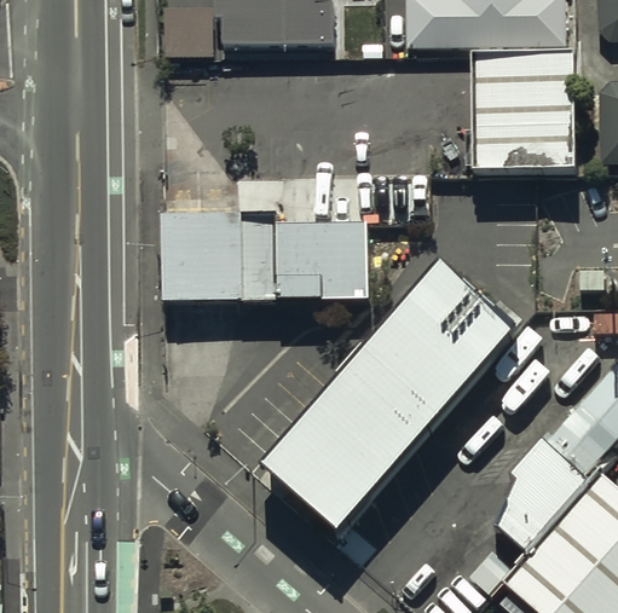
[(214,0),(214,27),(221,28),(220,50),(335,53),(336,1),(319,1),(319,0),(214,0)]
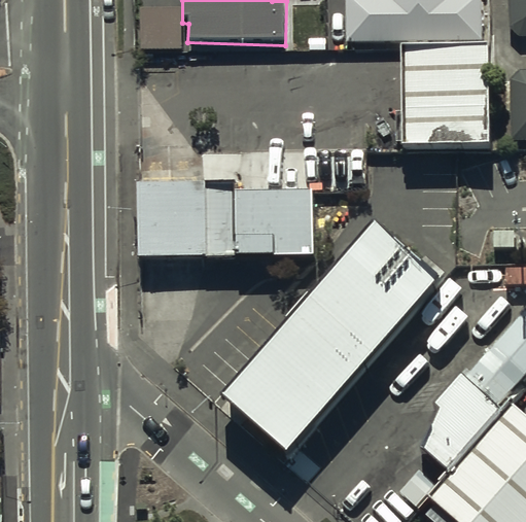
[(344,0),(344,35),(481,35),(480,0),(344,0)]
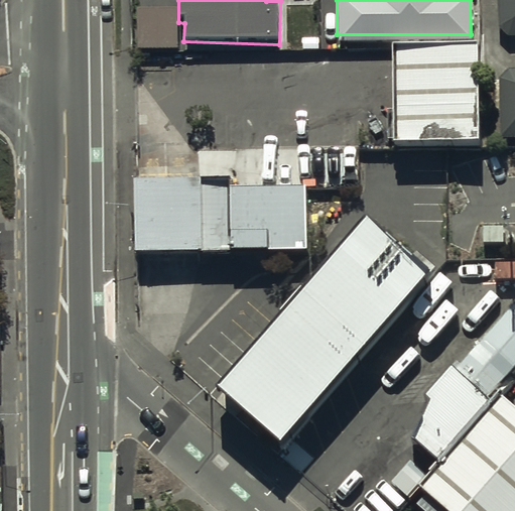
[(497,0),(498,25),(506,37),(514,36),(514,0),(497,0)]
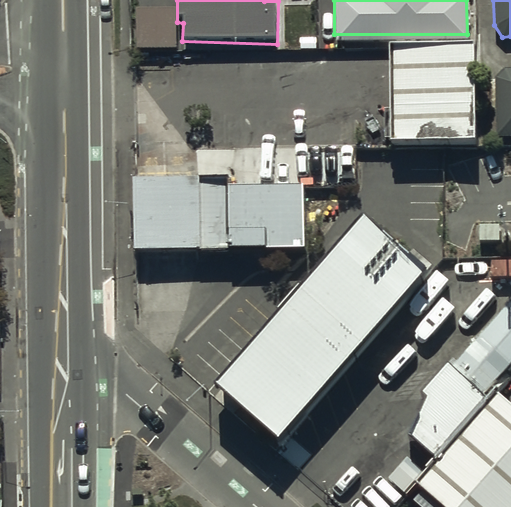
[(476,47),(388,46),(387,138),(475,139),(476,47)]
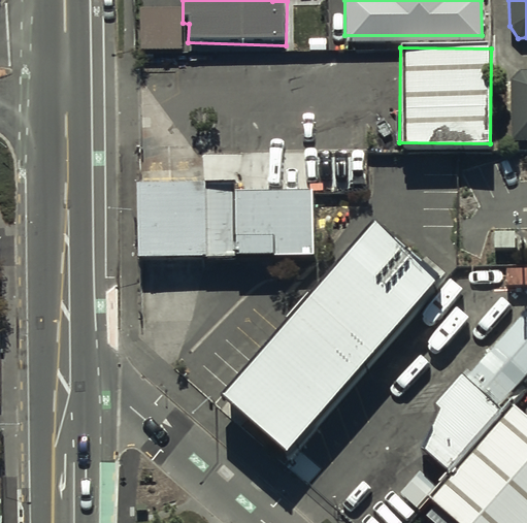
[(507,141),(512,142),(526,141),(526,71),(520,72),(508,82),(507,141)]
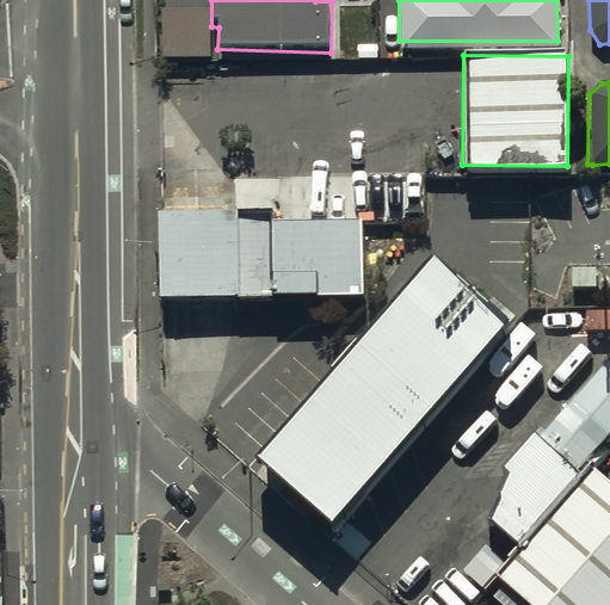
[(270,207),(158,207),(158,294),(362,294),(362,217),(270,217),(270,207)]
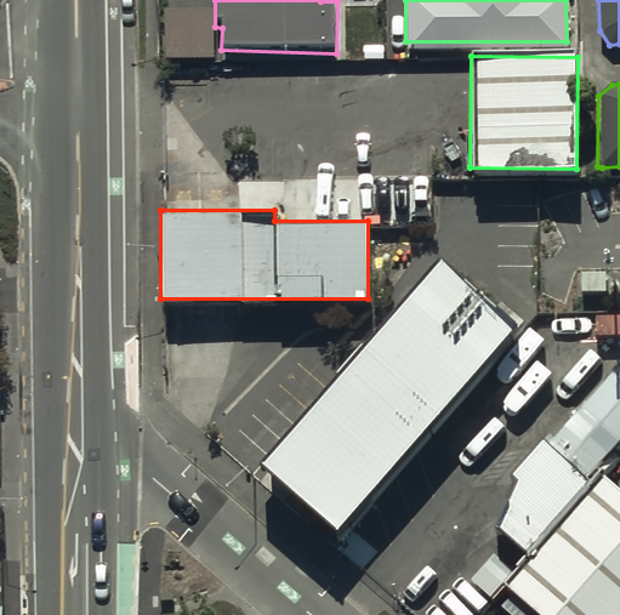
[(515,324),(439,260),(261,465),(337,530),(515,324)]
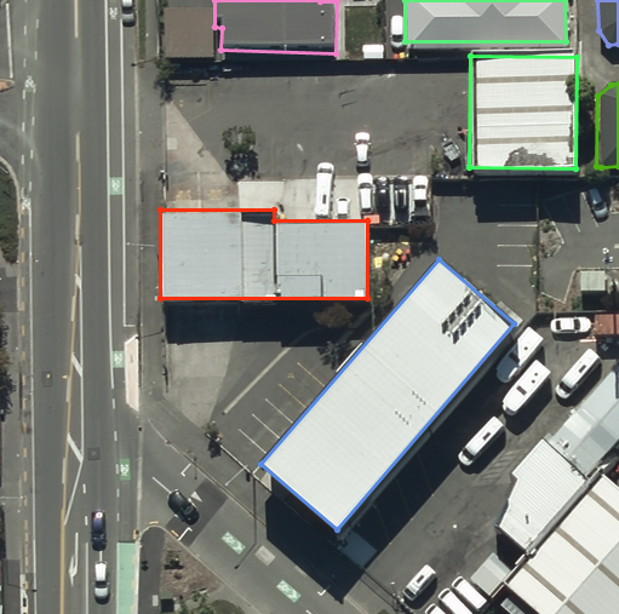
[(521,562),(599,475),(618,452),(618,356),(614,353),(510,470),(488,533),(521,562)]
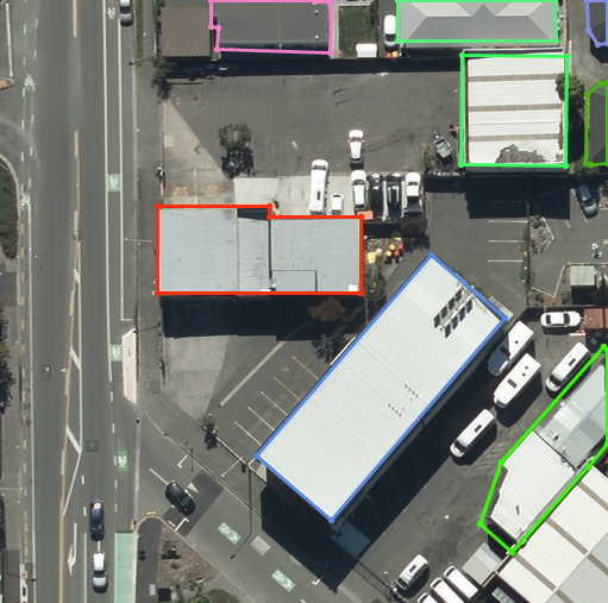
[(607,602),(607,483),(588,466),(512,552),(491,575),(524,602),(607,602)]
